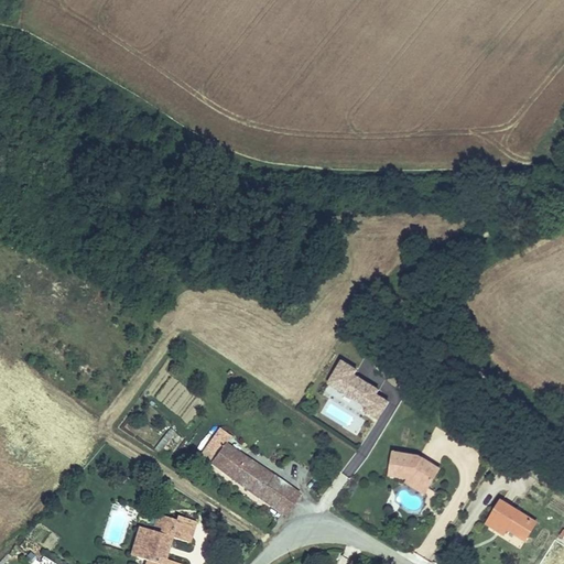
[(378,422),(389,402),(378,397),(380,391),(355,378),(358,371),(339,361),(322,393),(378,422)]
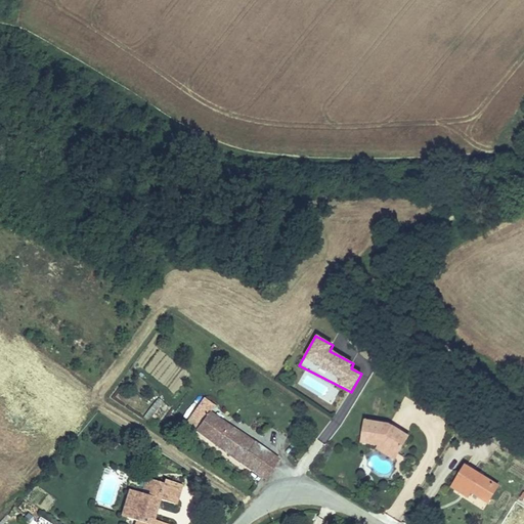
[(159,398),(145,415),(150,419),(164,402),(159,398)]
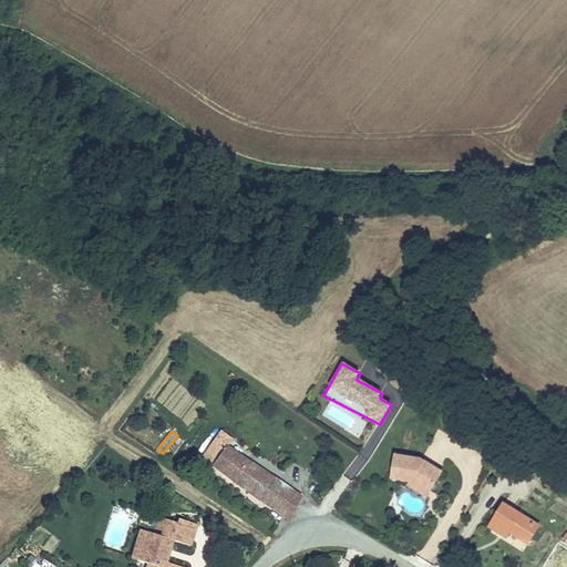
[(213,466),(213,465),(261,500),(276,509),(277,508),(288,517),(295,508),(284,500),(291,490),(276,480),(227,447),(234,439),(223,431),(203,459),(213,466)]
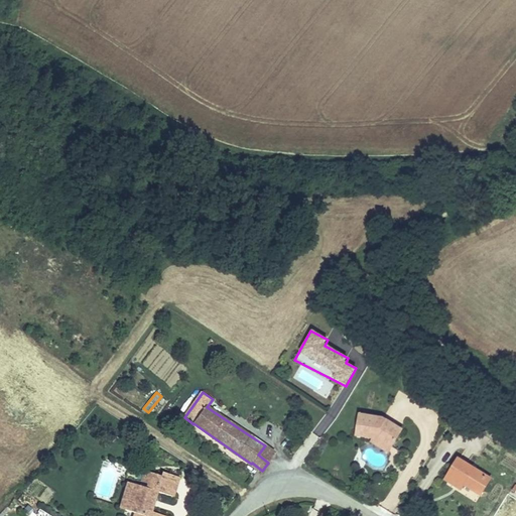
[(403,430),(384,418),(383,418),(361,414),(357,435),(375,438),(376,436),(393,446),(403,430)]
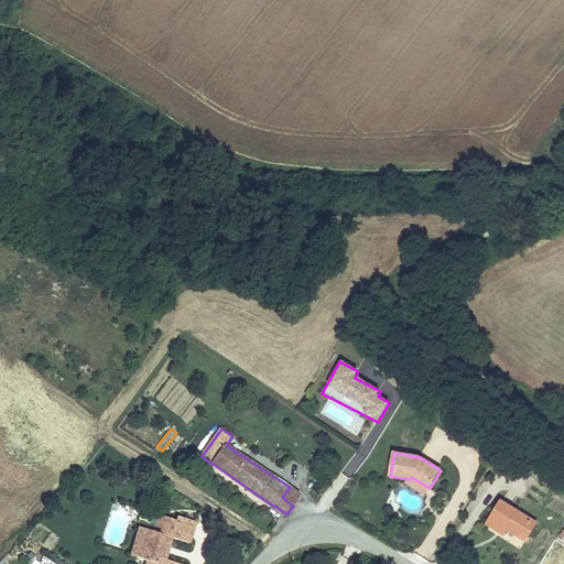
[(430,488),(411,477),(410,479),(408,484),(425,495),(430,488)]
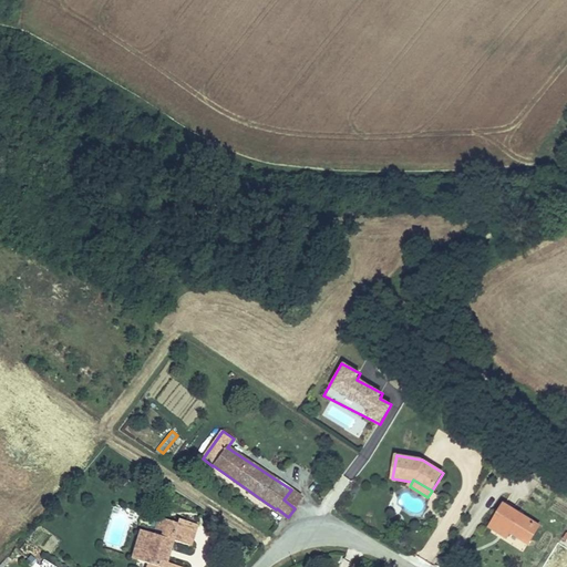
[(295,508),(302,497),(291,490),(284,500),(295,508)]
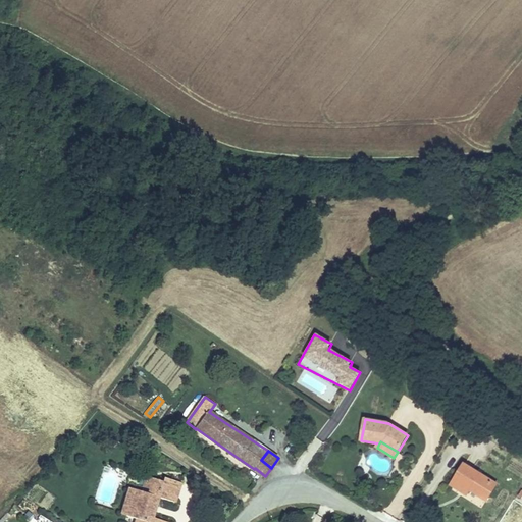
[(465,464),(452,485),(468,494),(470,489),(487,501),(498,484),(465,464)]
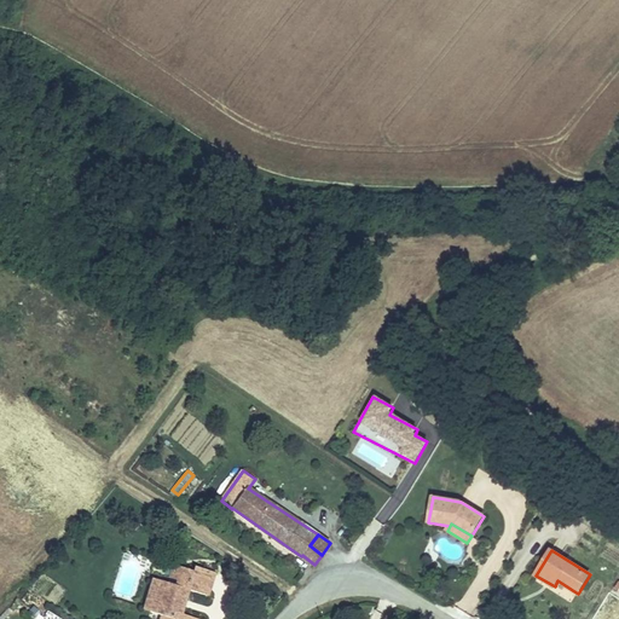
[(173,565),(169,578),(178,580),(183,567),(173,565)]
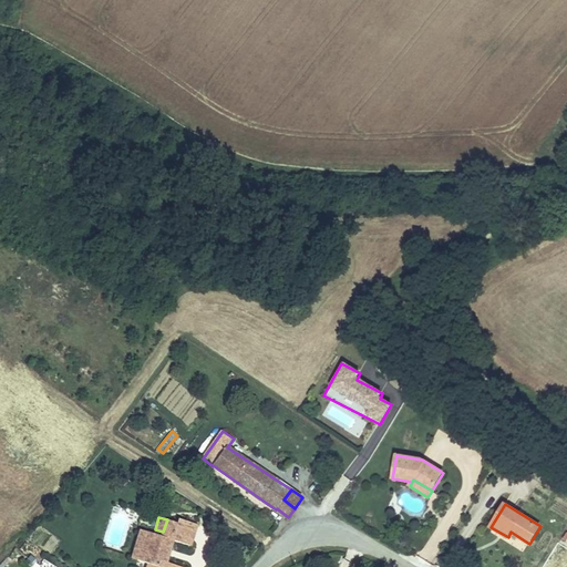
[(192,546),(197,524),(178,518),(177,523),(167,519),(163,532),(162,536),(146,532),(137,560),(148,564),(147,566),(183,566),(167,562),(173,540),(192,546)]
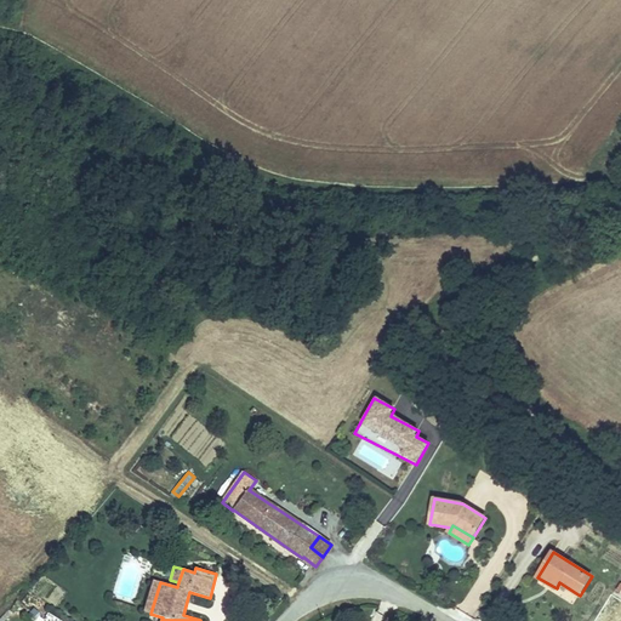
[(160,582),(154,580),(143,611),(151,614),(160,582)]
